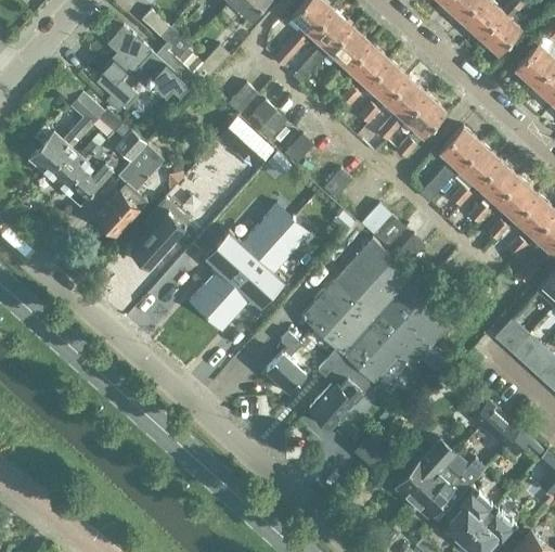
[(268,0),(231,0),(230,2),(229,1),(221,10),(231,18),(239,10),(249,21),(268,0)]
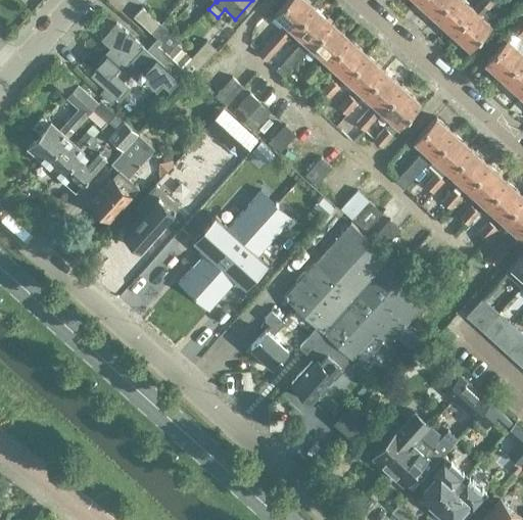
[(290,0),(275,17),(284,26),(257,55),(267,63),(293,34),(315,10),(302,0),(290,0)]
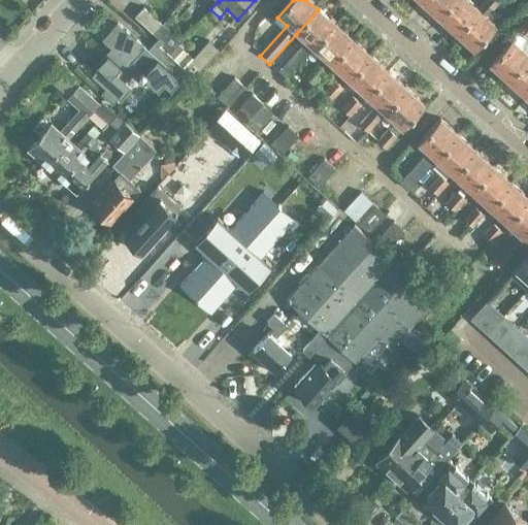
[(423,0),(421,3),(438,19),(455,0),(423,0)]
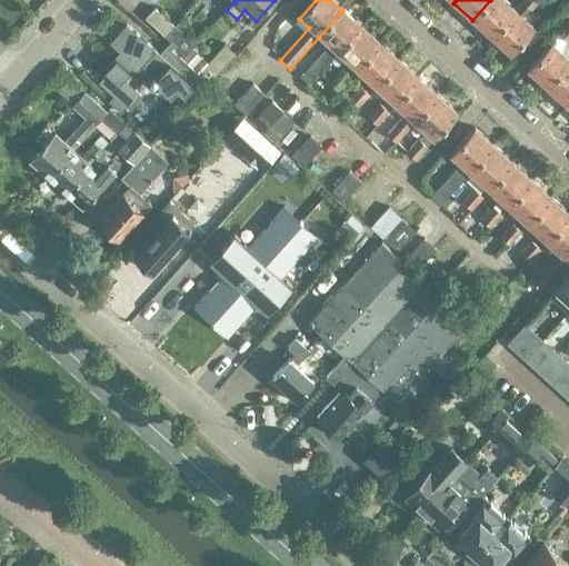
[(501,0),(490,0),(472,20),(491,38),(515,12),(501,0)]
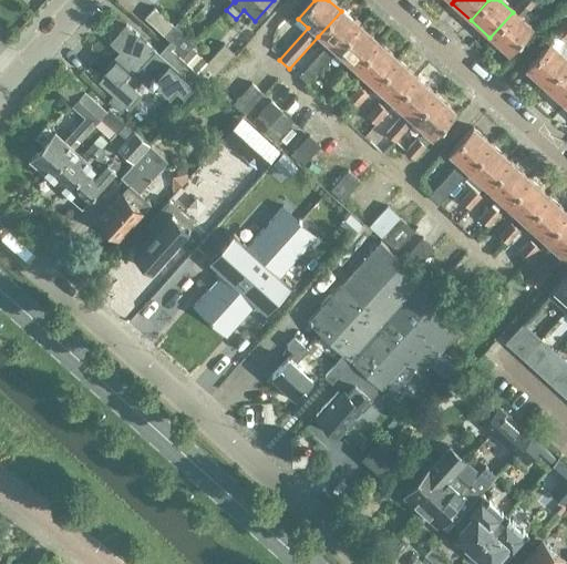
[(522,18),(528,12),(529,13),(540,0),(542,0),(545,2),(546,0),(522,0),(519,3),(521,4),(514,11),(522,18)]
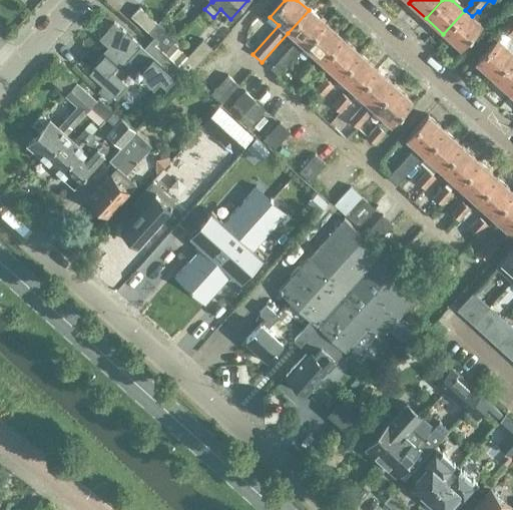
[(187,76),(211,50),(202,41),(185,60),(171,47),(178,40),(168,30),(165,33),(139,9),(130,19),(157,43),(154,46),(187,76)]
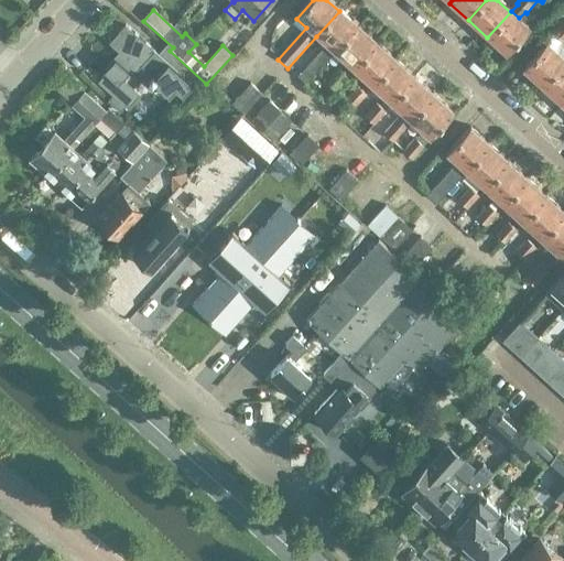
[(358,29),(339,11),(316,36),(326,45),(297,77),(306,85),(335,54),(358,29)]
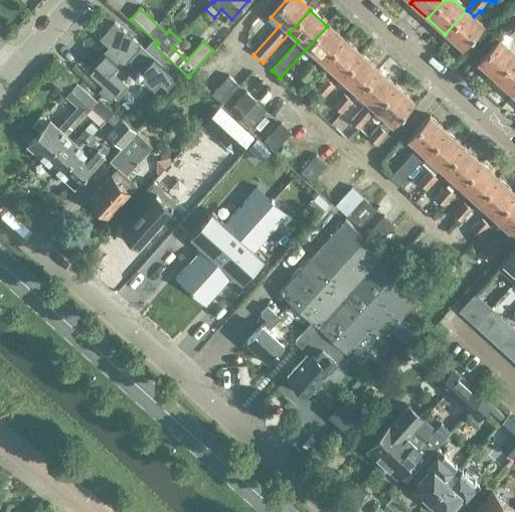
[(466,11),(445,34),(463,50),(484,27),(466,11)]
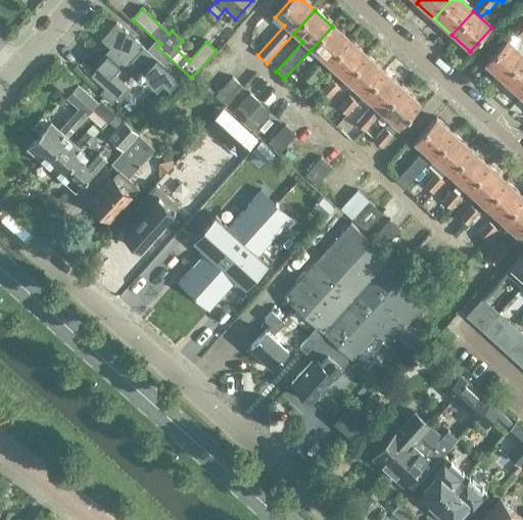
[(485,65),(504,82),(522,59),(522,56),(514,48),(520,41),(521,42),(522,39),(522,18),(522,19),(522,20),(512,34),(513,35),(507,41),(485,65)]
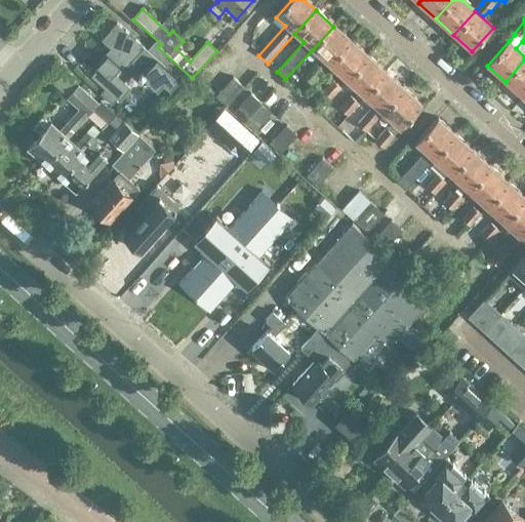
[(135,57),(144,48),(117,25),(95,47),(106,57),(97,67),(98,69),(91,78),(106,90),(118,78),(116,76),(121,70),(123,72),(132,62),(129,57),(131,54),(135,57)]
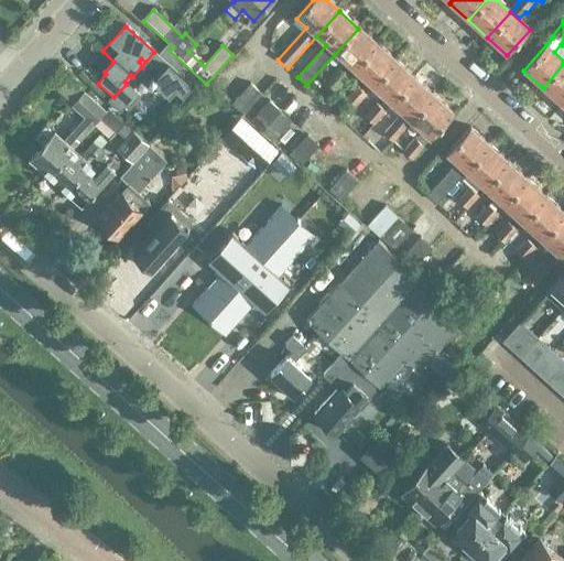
[(377,45),(358,29),(335,54),(354,71),(377,45)]
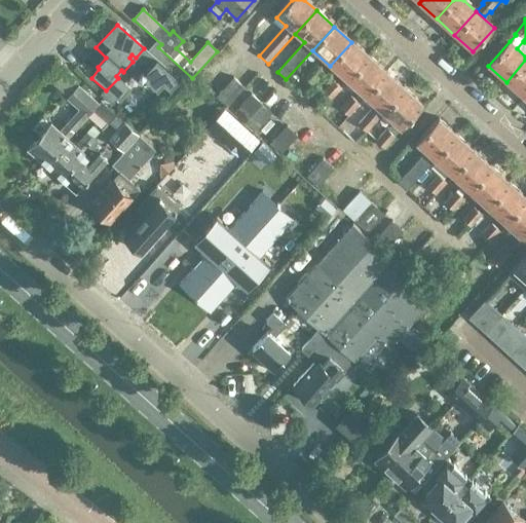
[(369,59),(351,42),(330,66),(347,82),(369,59)]
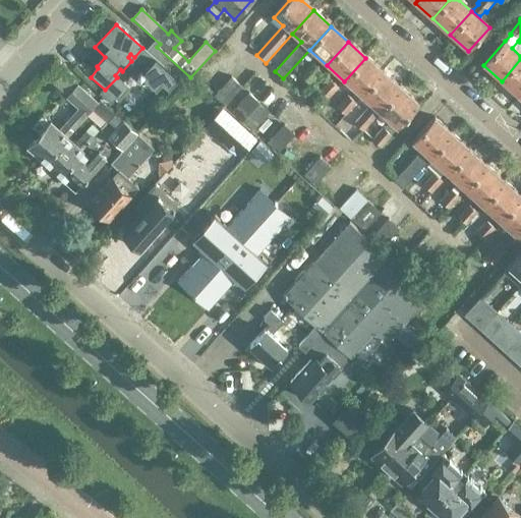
[(383,73),(365,58),(344,81),(361,98),(383,73)]
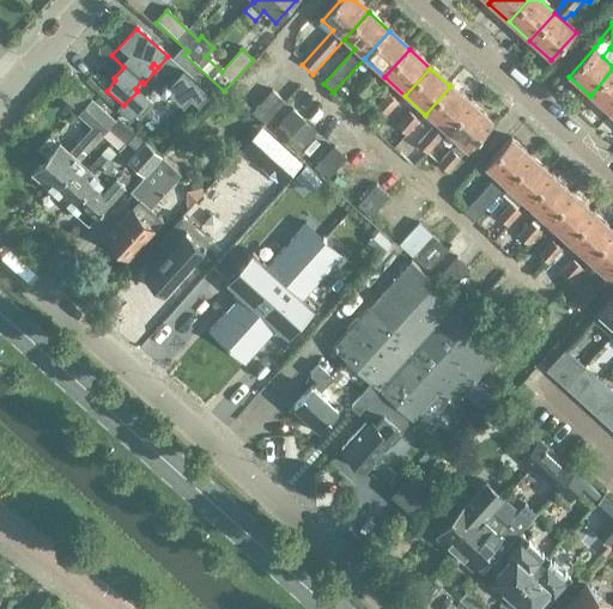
[(612,69),(590,96),(611,114),(612,110),(612,69)]
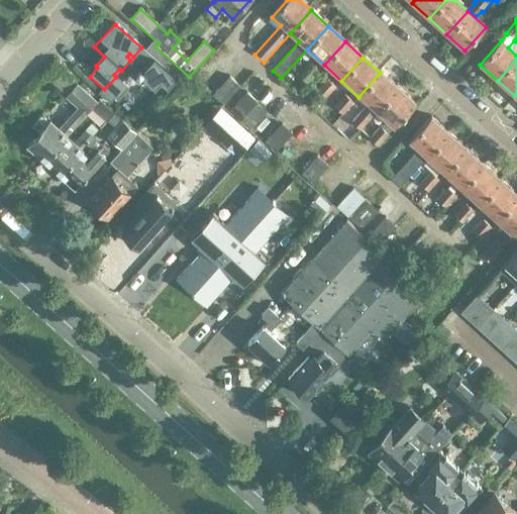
[(308,84),(318,72),(309,64),(299,76),(308,84)]
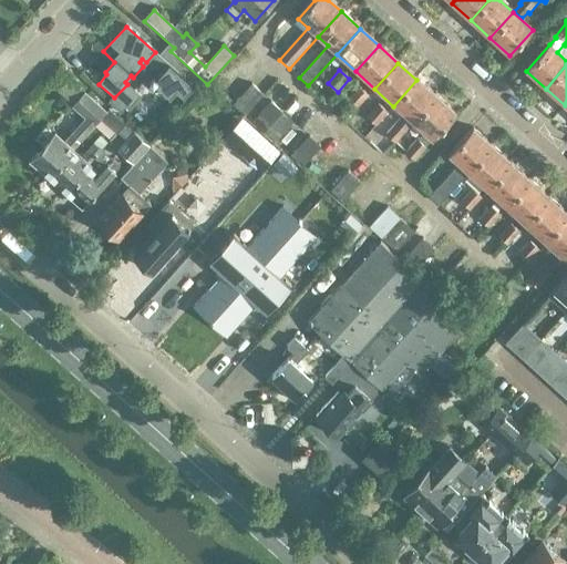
[(436,98),(416,80),(393,106),(404,115),(398,123),(397,122),(384,135),(387,136),(377,147),(384,154),(394,144),(395,145),(408,132),(406,131),(413,124),(412,123),(436,98)]
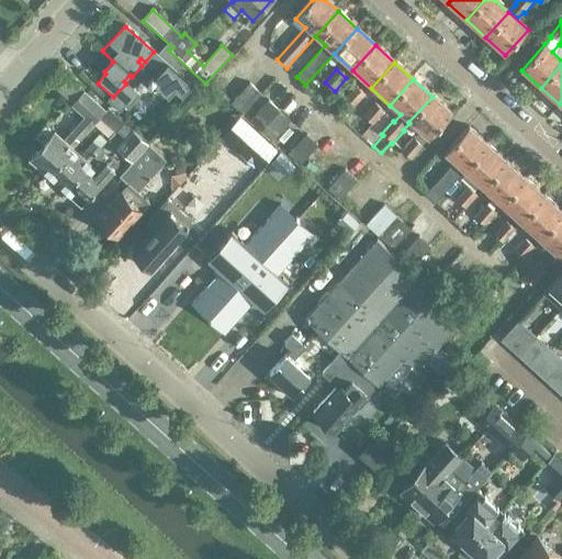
[(243,115),(261,96),(249,85),(231,104),(243,115)]
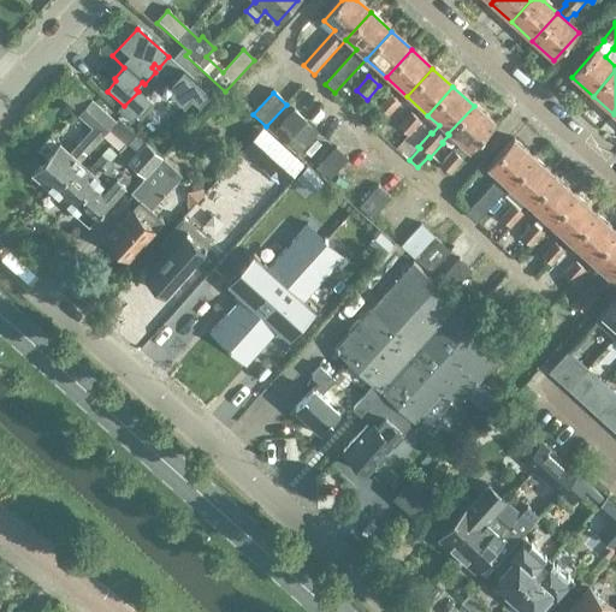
[(388,119),(401,105),(390,95),(377,110),(388,119)]
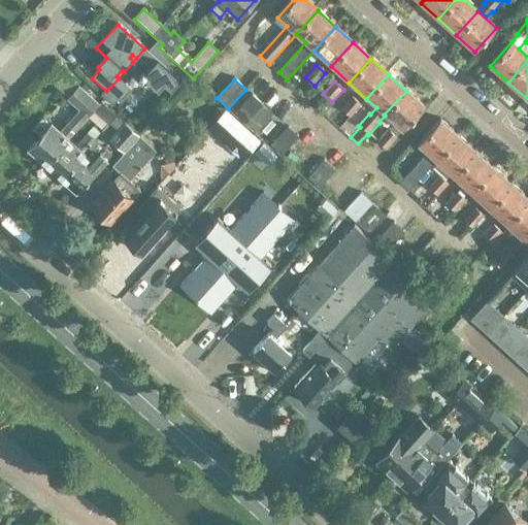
[(28,151),(44,166),(66,142),(99,106),(78,89),(67,101),(80,112),(59,135),(50,127),(28,151)]
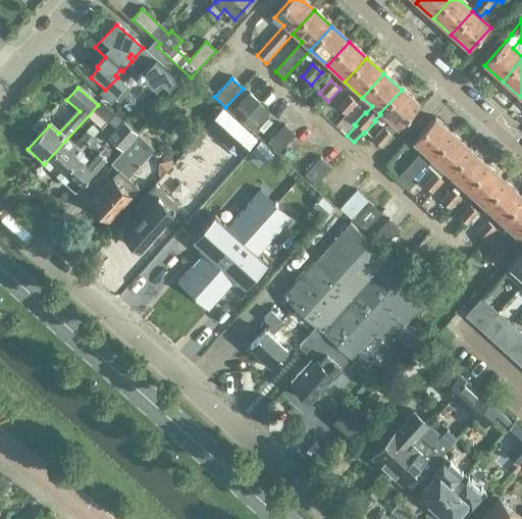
[(419,106),(402,90),(379,113),(380,114),(390,122),(384,130),(383,128),(372,141),(381,149),(393,137),(392,137),(398,130),(419,106)]
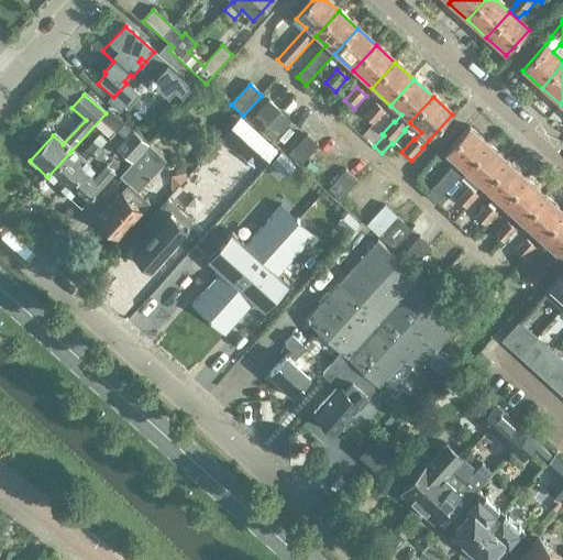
[(274,142),(291,123),(268,102),(251,122),(262,132),(263,132),(274,142)]
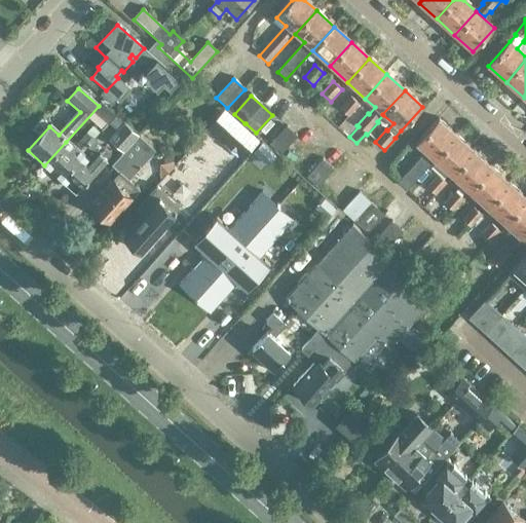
[(348,118),(360,106),(350,98),(339,110),(348,118)]
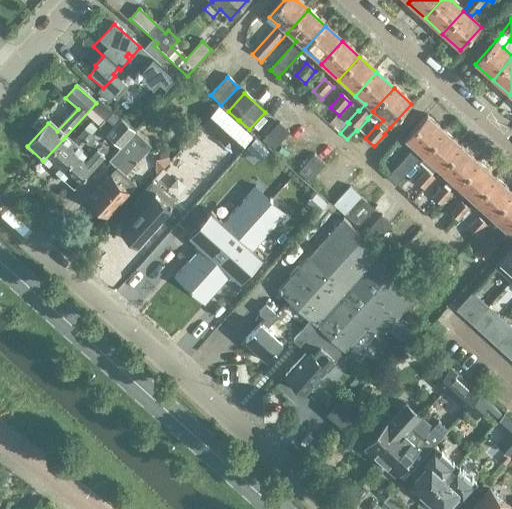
[(96,103),(91,108),(105,121),(113,113),(99,100),(96,103)]
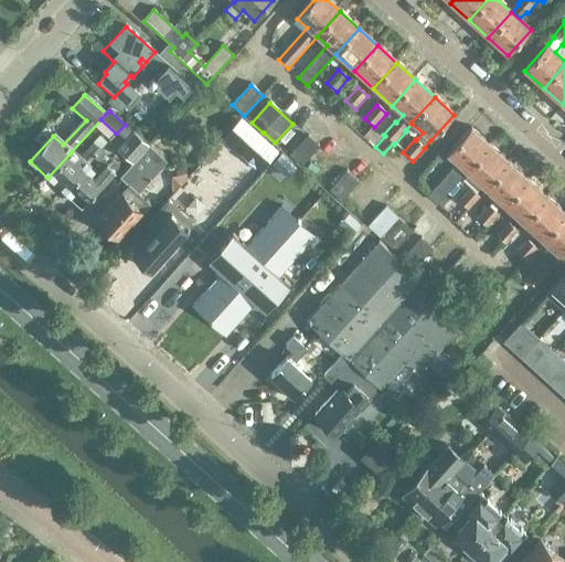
[(447,156),(457,165),(427,197),(437,205),(449,191),(467,173),(490,148),(470,130),(447,156)]
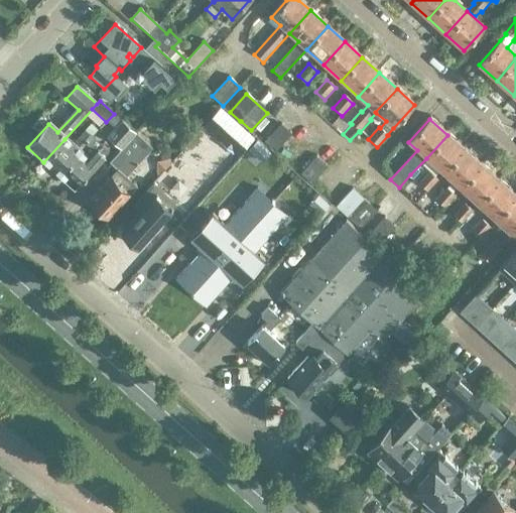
[(217,139),(186,172),(207,190),(236,158),(238,161),(256,141),(232,120),(225,127),(228,130),(220,139),(232,150),(231,151),(217,139)]
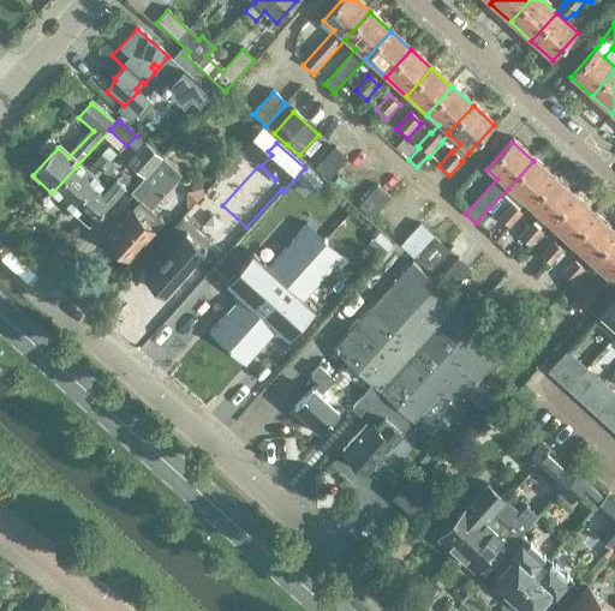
[(130,262),(154,234),(163,223),(150,211),(181,177),(169,166),(181,153),(174,145),(162,160),(161,161),(144,145),(129,165),(144,179),(131,195),(141,203),(131,214),(131,213),(106,240),(130,262)]
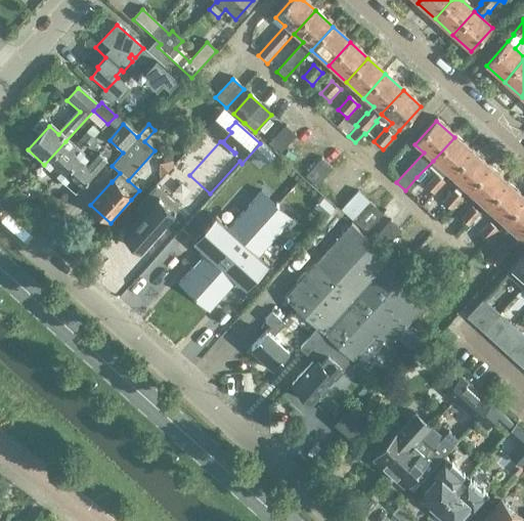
[(279,156),(297,136),(286,126),(268,145),(279,156)]
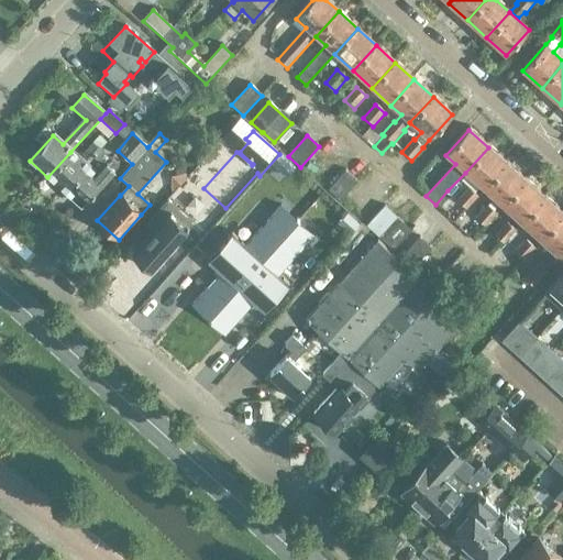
[(70,152),(47,177),(64,191),(100,152),(94,145),(80,160),(70,152)]
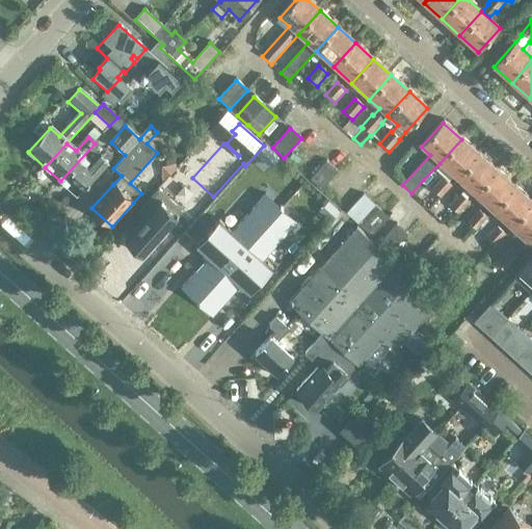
[(479,155),(461,139),(440,163),(457,180),(479,155)]
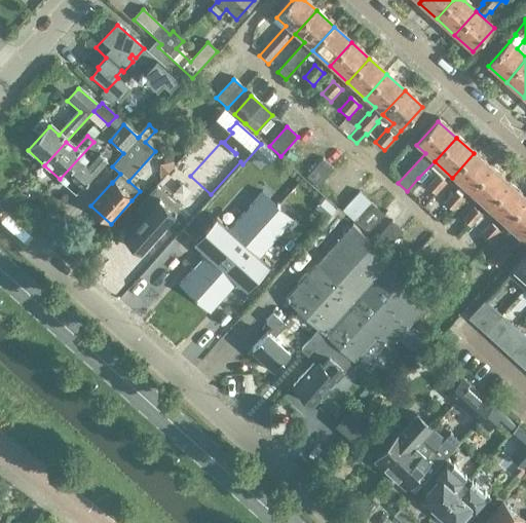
[(94,142),(60,179),(76,194),(110,156),(103,150),(95,143),(94,142)]
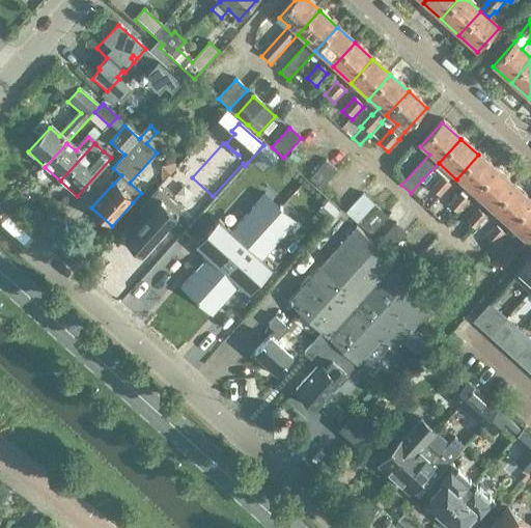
[(478,155),(456,179),(474,195),(496,171),(478,155)]
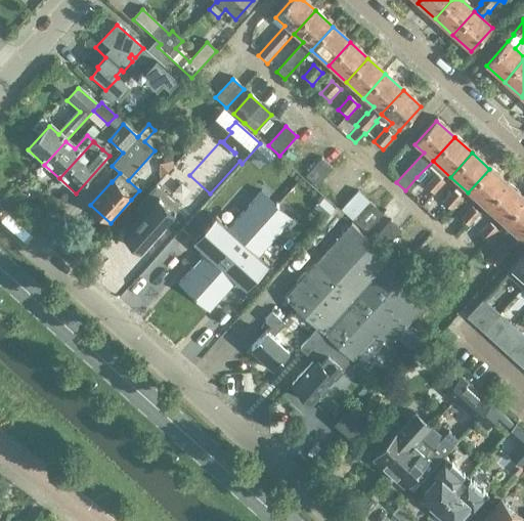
[(315,187),(333,169),(321,159),(305,177),(315,187)]
